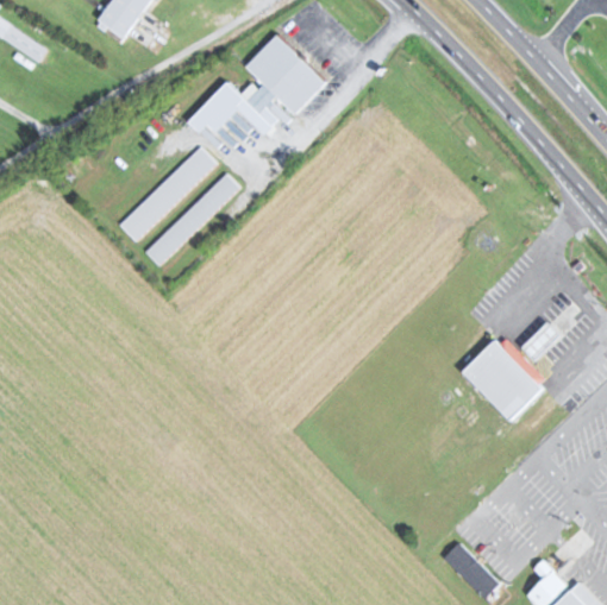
[(125,42),(156,0),(116,0),(100,21),(125,42)]
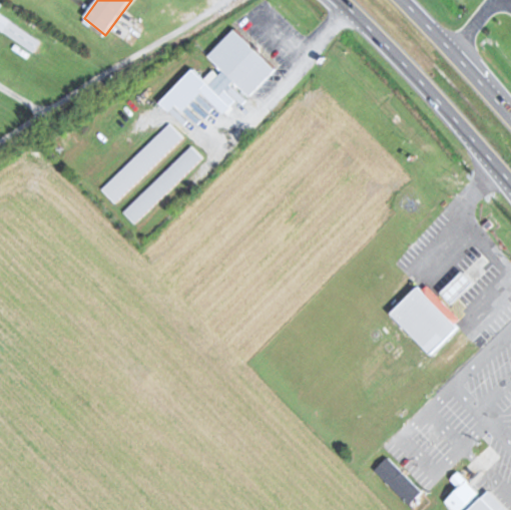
[(276,72),(234,30),(207,58),(216,68),(203,81),(220,99),(235,84),(249,98),(276,72)]
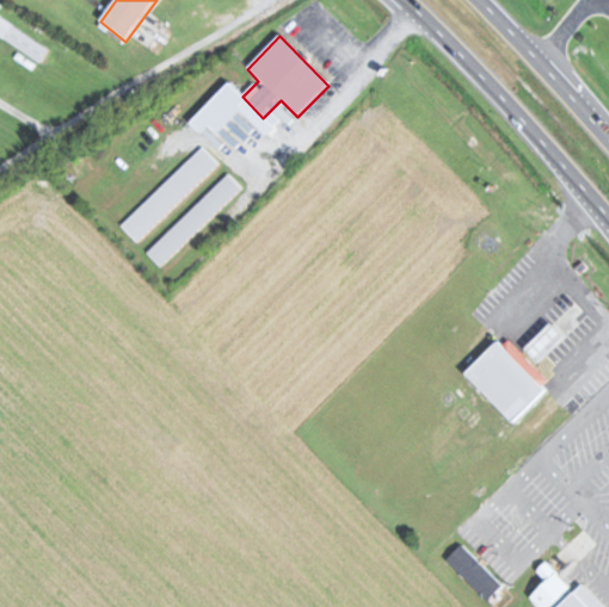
[(217,166),(201,148),(118,227),(135,245),(217,166)]
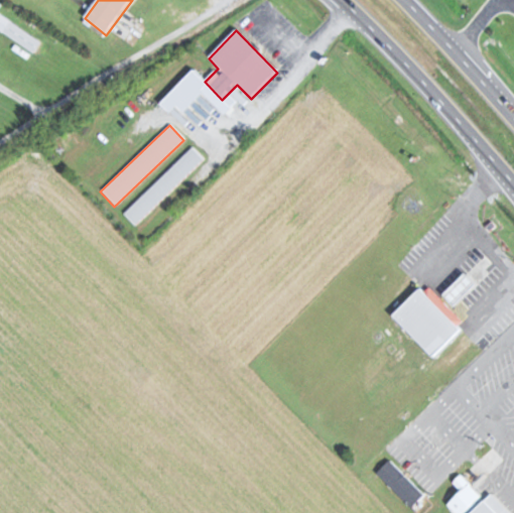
[(122,215),(134,228),(204,160),(190,148),(122,215)]
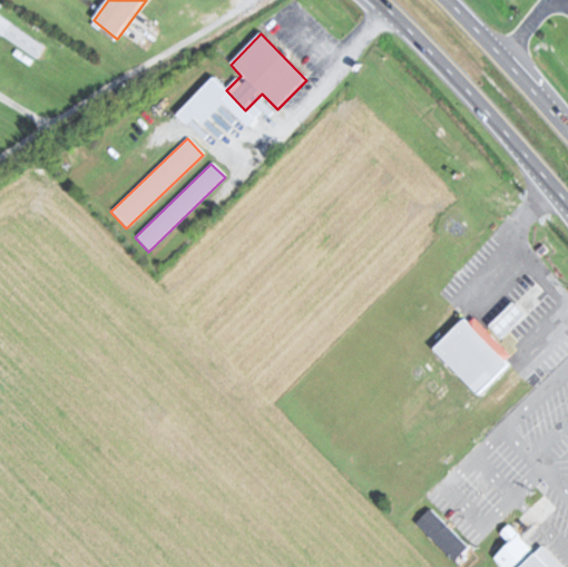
[(493,325),(502,336),(525,318),(515,306),(493,325)]
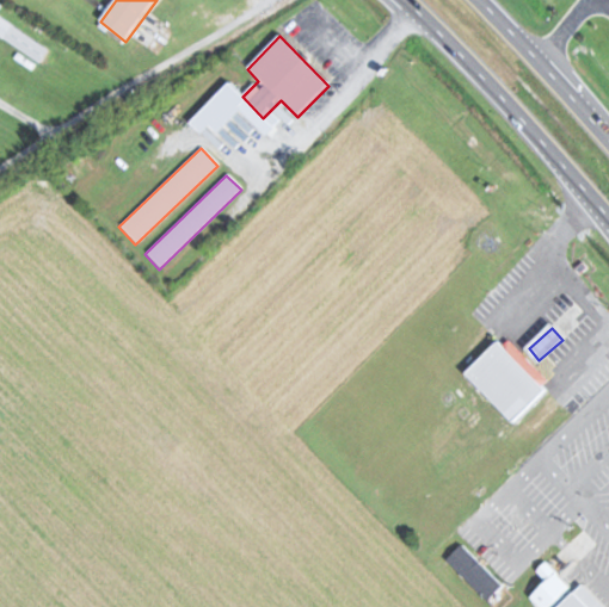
[(551,389),(503,339),(465,376),(512,426),(551,389)]
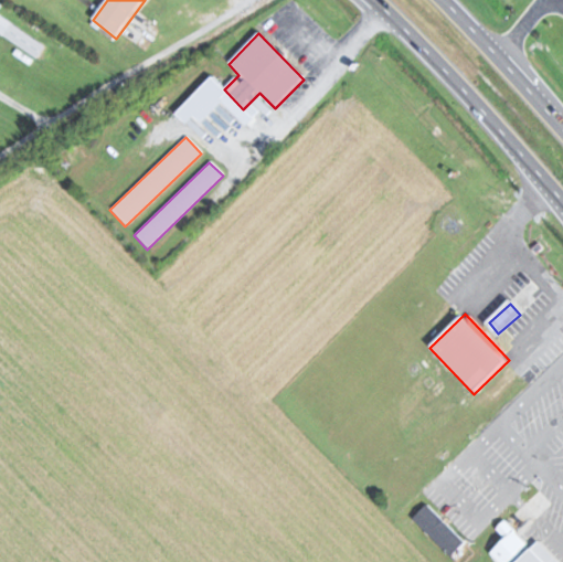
[(397,521),(413,538),(433,519),(435,521),(452,506),(436,488),(417,506),(416,504),(397,521)]
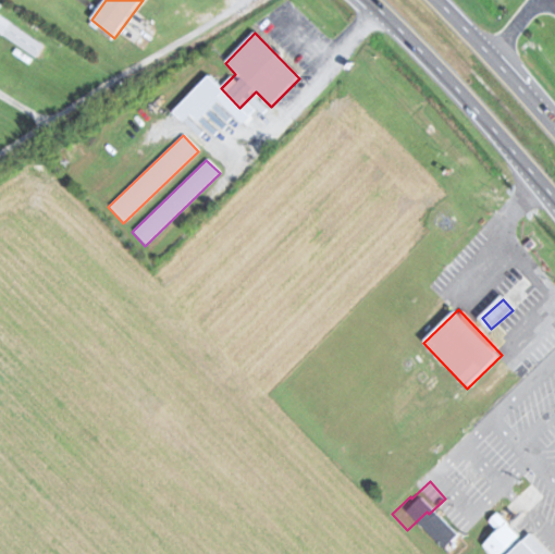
[(551,553),(533,534),(526,543),(498,514),(489,524),(498,534),(484,548),(489,553),(551,553)]
